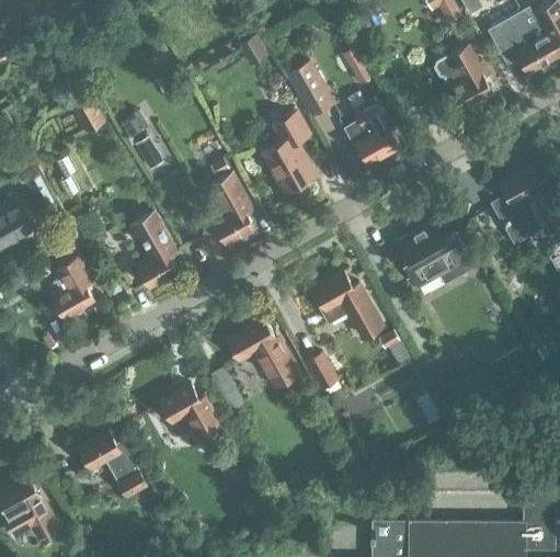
[(424,0),(431,11),(438,7),(448,23),(459,16),(449,0),(424,0)]
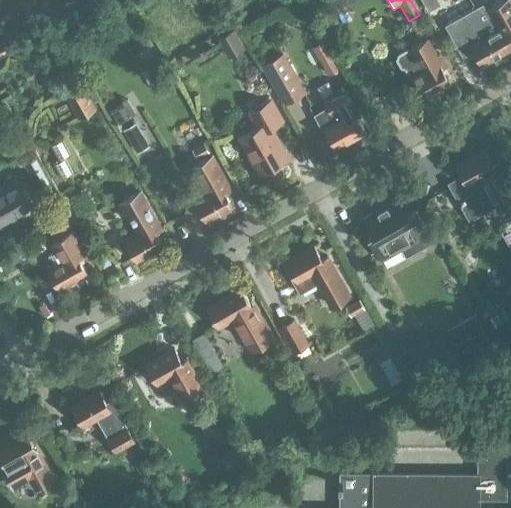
[(433,0),(420,0),(427,13),(438,7),(433,0)]
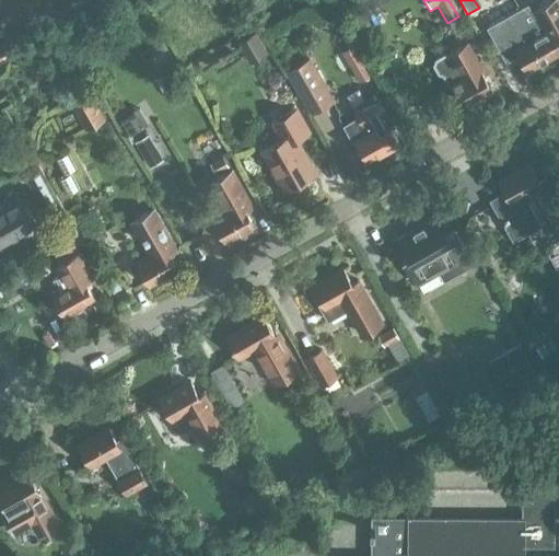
[(556,56),(558,54),(558,0),(552,0),(532,12),(536,21),(556,56)]
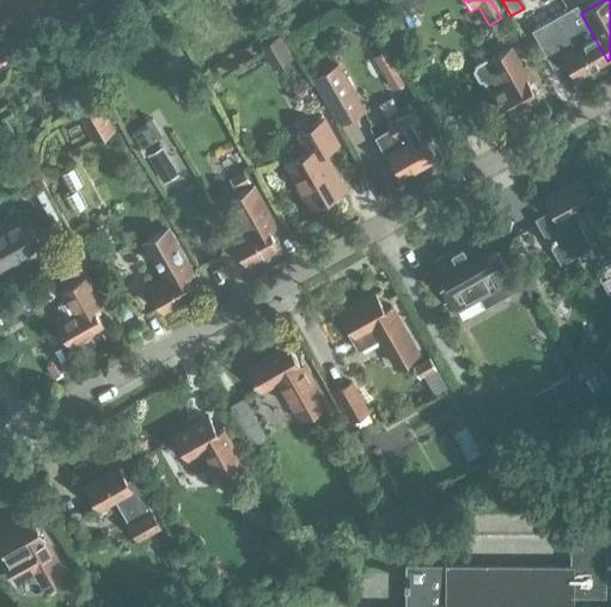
[(586,23),(545,44),(556,63),(562,60),(574,80),(608,61),(586,23)]
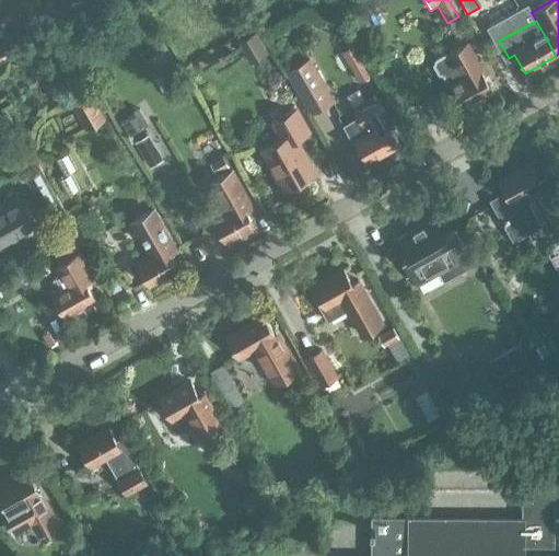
[(252,34),(234,45),(246,66),(264,55),(252,34)]
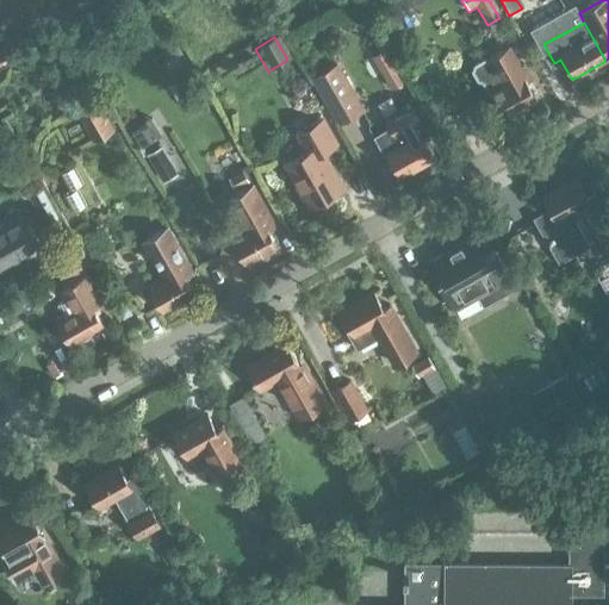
[(0,68),(22,57),(16,45),(0,52),(0,68)]
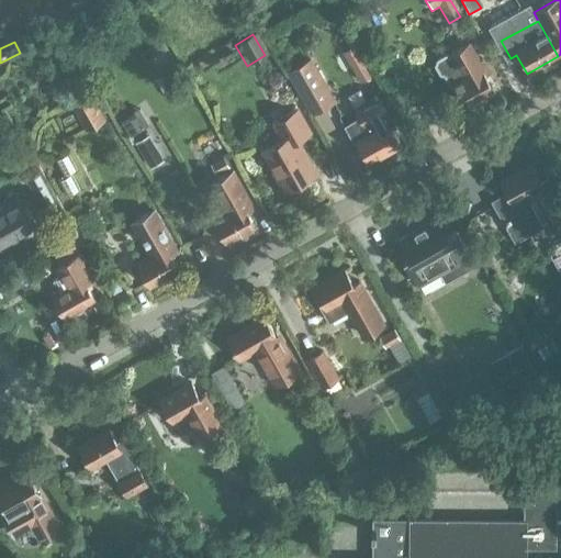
[(494,92),(467,47),(449,58),(445,56),(437,62),(435,68),(439,76),(445,78),(463,111),(494,92)]
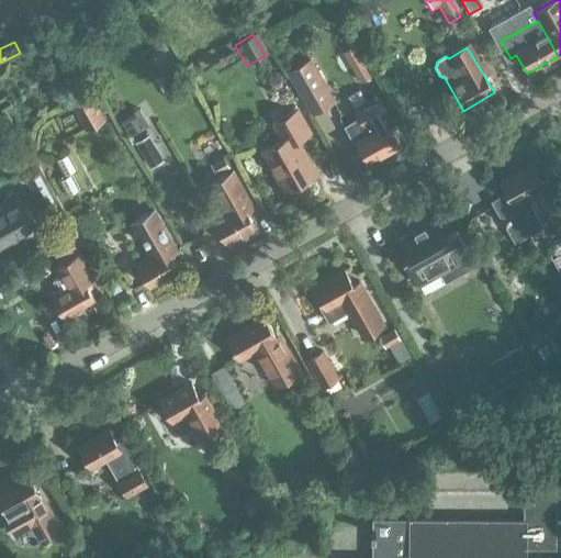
[(371,78),(355,48),(343,55),(360,85),(371,78)]
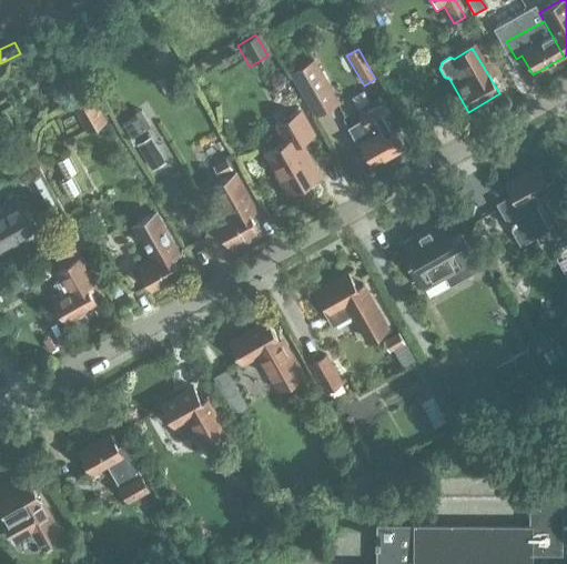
[(291,76),(315,118),(336,106),(312,63),(291,76)]
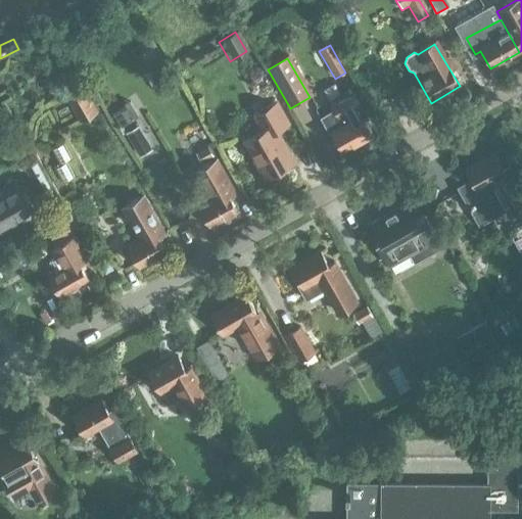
[(78,116),(91,108),(81,91),(66,99),(78,116)]
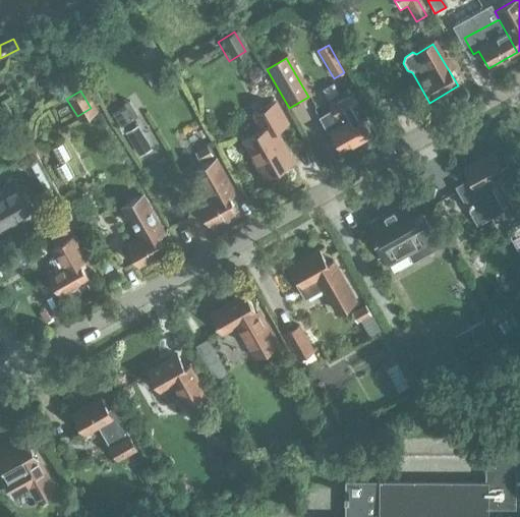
[(332,111),(318,120),(327,135),(330,134),(341,152),(369,135),(360,119),(364,116),(350,92),(329,105),(332,111)]
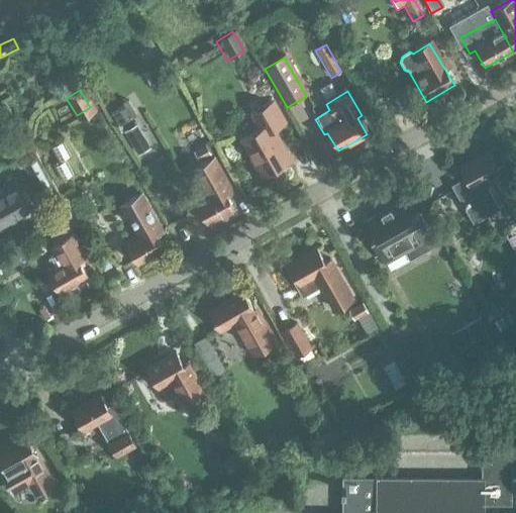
[(110,113),(119,128),(136,117),(127,102),(110,113)]
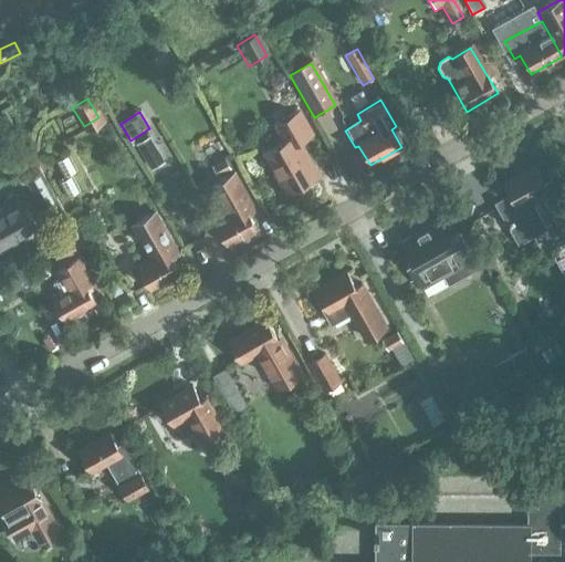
[(272,126),(280,139),(278,146),(262,155),(285,196),(316,178),(297,144),(311,136),(297,113),(272,126)]
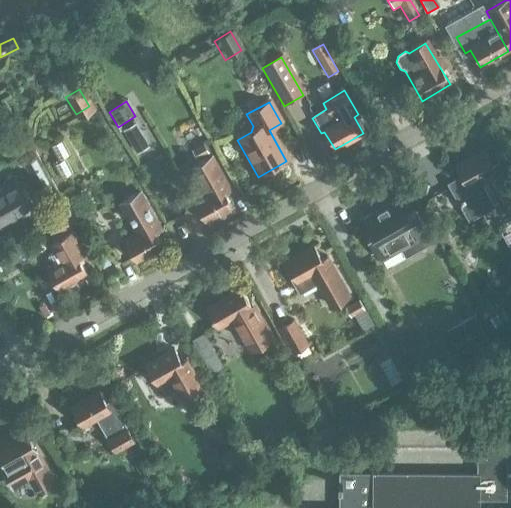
[(146,147),(134,126),(123,133),(136,153),(146,147)]
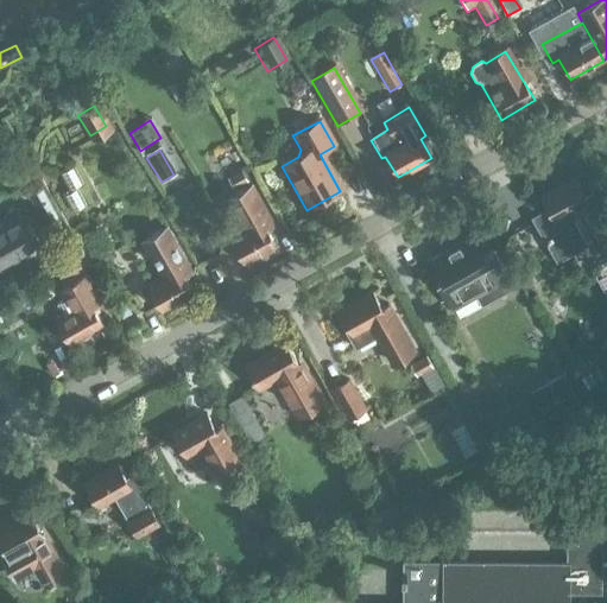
[(73,215),(86,209),(76,191),(82,188),(73,169),(59,176),(69,194),(62,197),(73,215)]
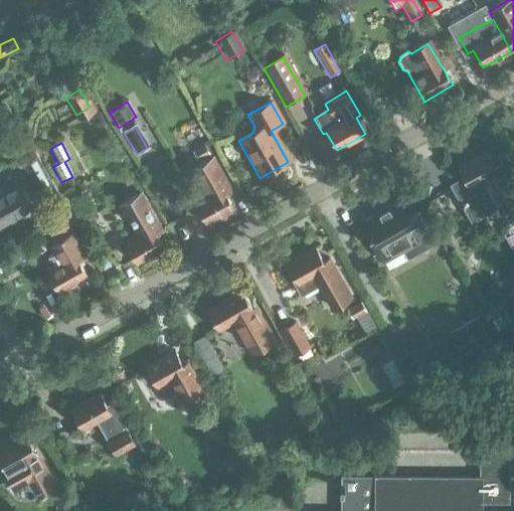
[(203,147),(192,153),(198,163),(209,156),(203,147)]
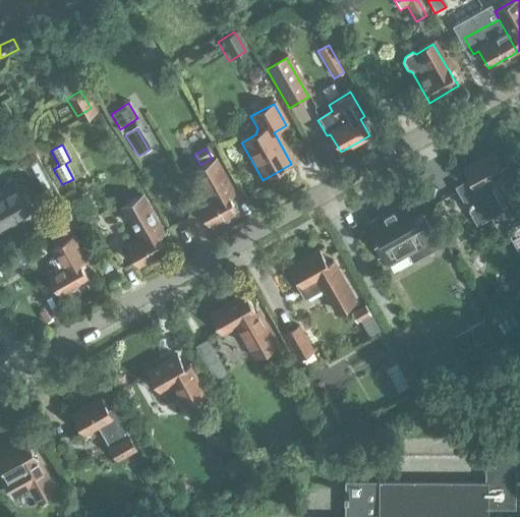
[(493,155),(463,171),(469,182),(456,189),(477,228),(503,213),(506,219),(519,211),(519,193),(506,168),(507,167),(505,164),(499,167),(493,155)]
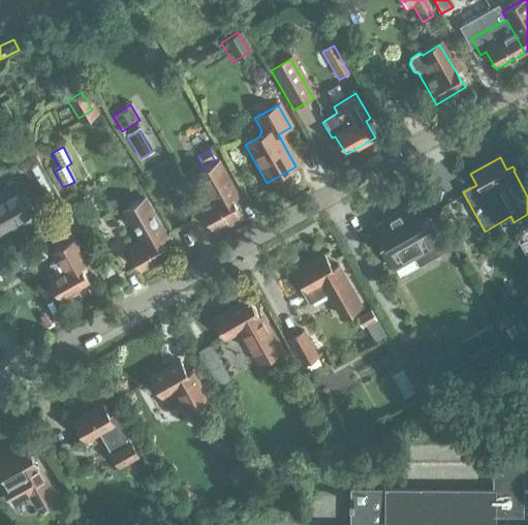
[(52,193),(33,161),(22,167),(39,199),(52,193)]
